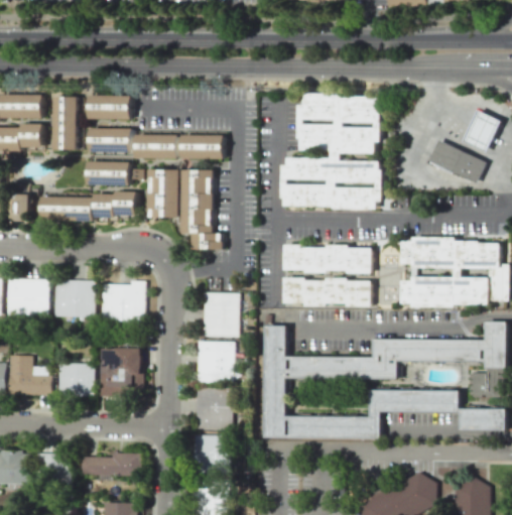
[(90,91),(132,91),(131,116),(90,115),(90,91)]
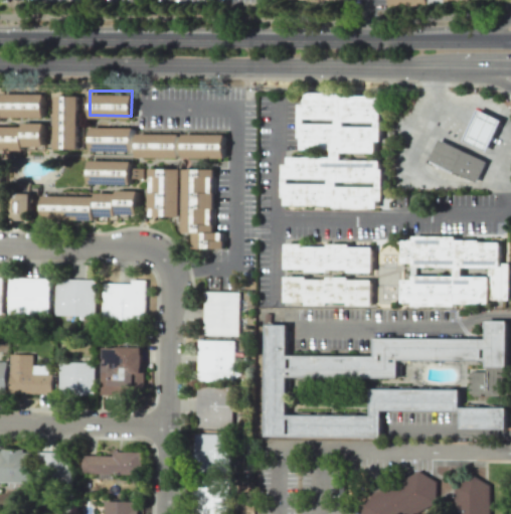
[(77,92),(77,147),(53,147),(53,92),(77,92)]
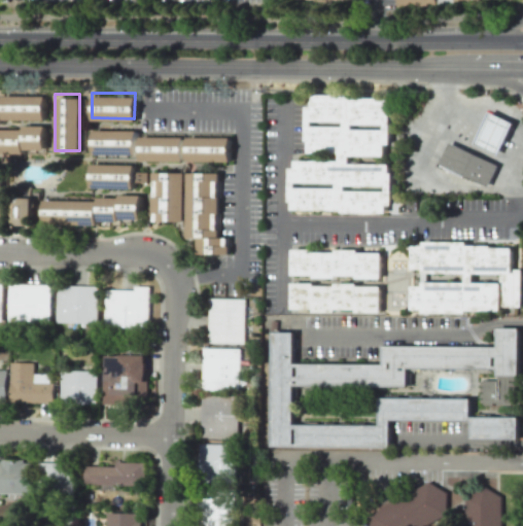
[(0,96),(41,96),(41,119),(0,119),(0,96)]
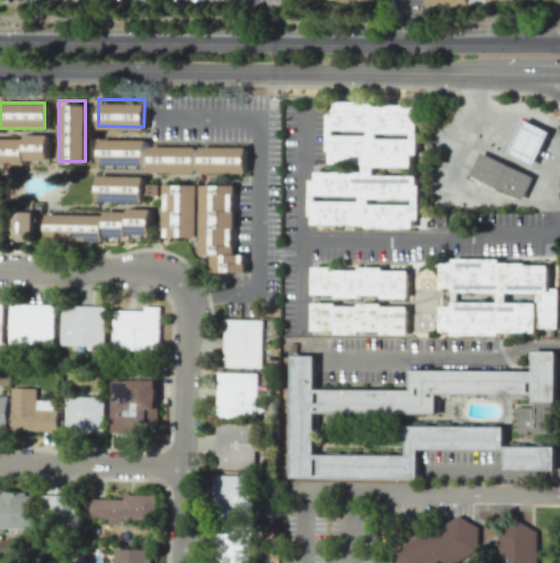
[(310,225),(310,217),(307,216),(307,182),(313,182),(312,172),(361,173),(361,164),(327,164),(327,151),(324,151),(325,115),(330,116),(331,103),(368,103),(368,105),(411,106),(411,118),(415,118),(415,155),(409,155),(408,168),(372,168),(372,175),(415,176),(415,185),(418,185),(418,219),(411,220),(411,228),(363,229),(363,225),(310,225)]
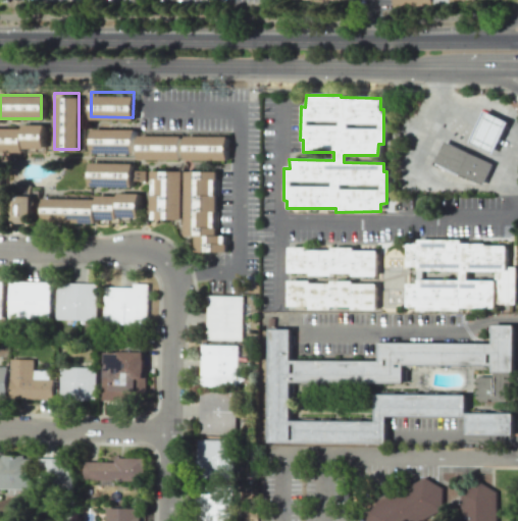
[(505,122),(480,112),(466,144),(491,154),(505,122)]
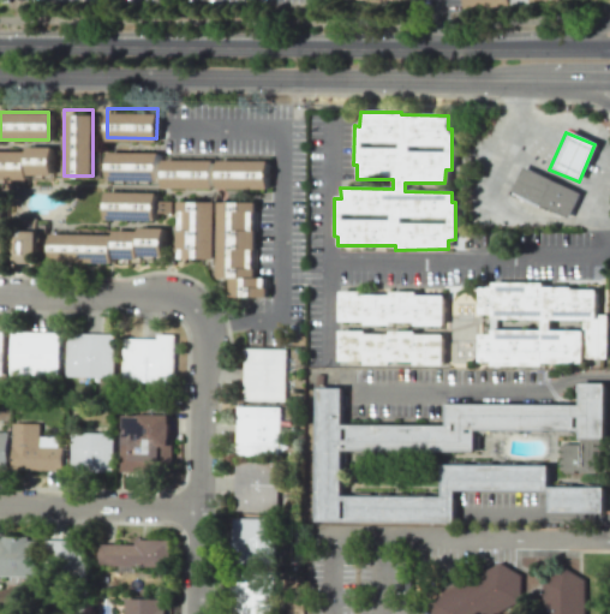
[(107,151),(156,151),(156,182),(106,180),(107,151)]
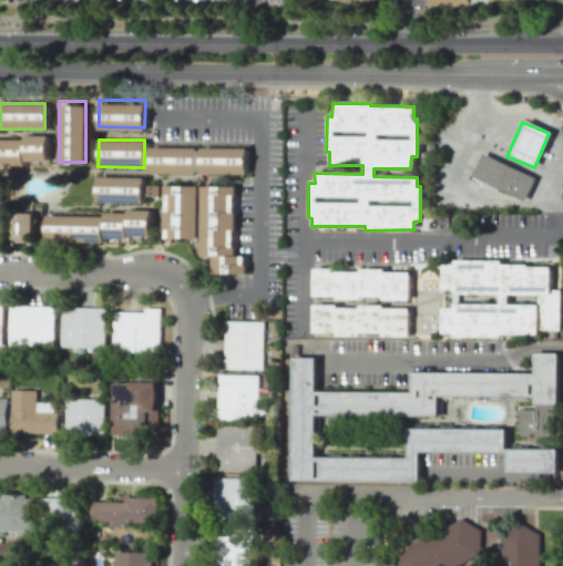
[(0,141),(45,141),(45,165),(0,165),(0,141)]
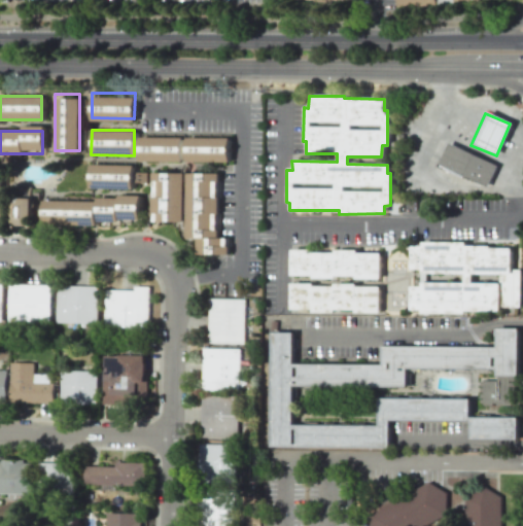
[(139,136),(181,136),(181,162),(138,161),(139,136)]
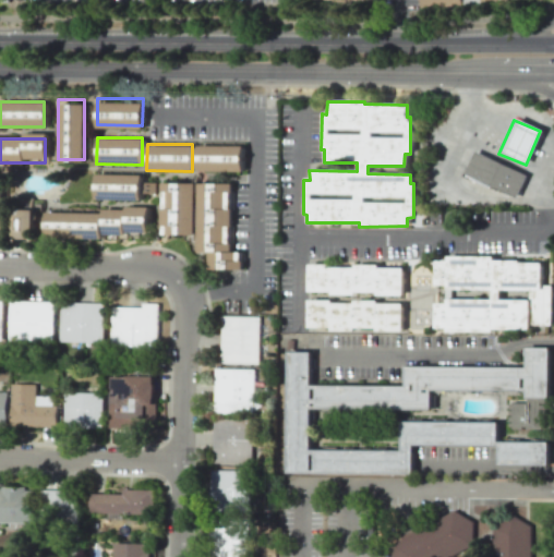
[(196,144),(241,145),(241,171),(195,170),(196,144)]
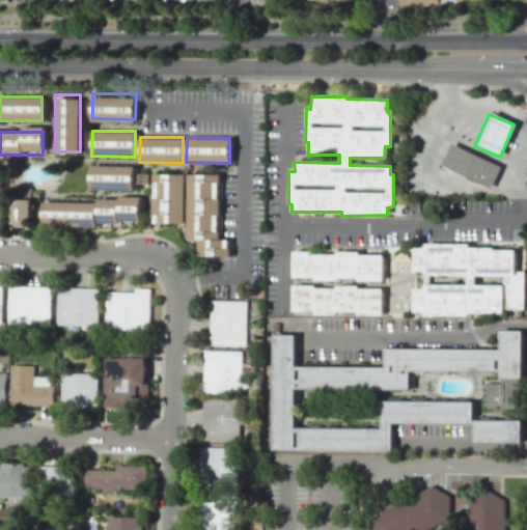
[(438,166),(448,145),(498,169),(488,190),(438,166)]
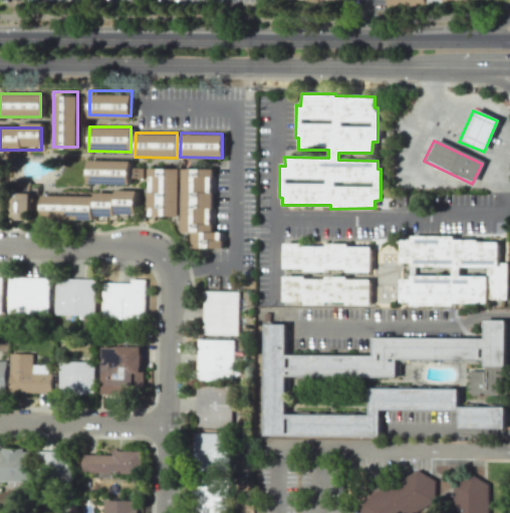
[(86,158),(129,159),(128,183),(86,182),(86,158)]
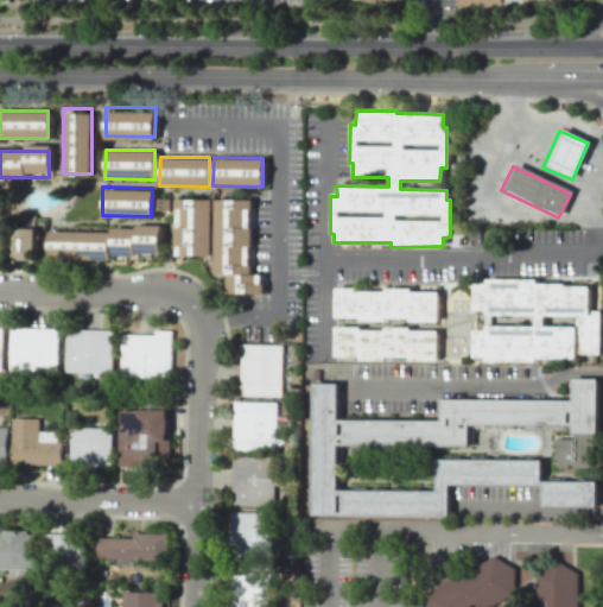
[(172,196),(210,196),(210,259),(172,258),(172,196)]
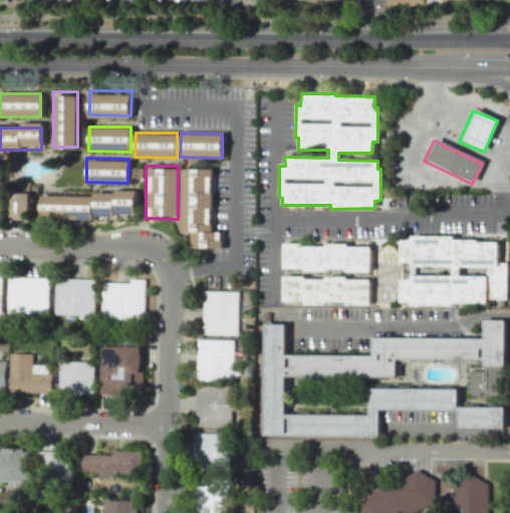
[(183,166),(210,166),(210,221),(183,221),(183,166)]
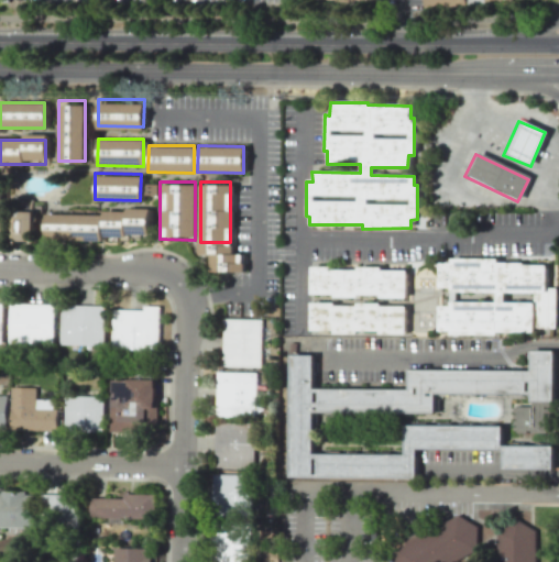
[(13,208),(33,208),(33,235),(13,235),(13,208)]
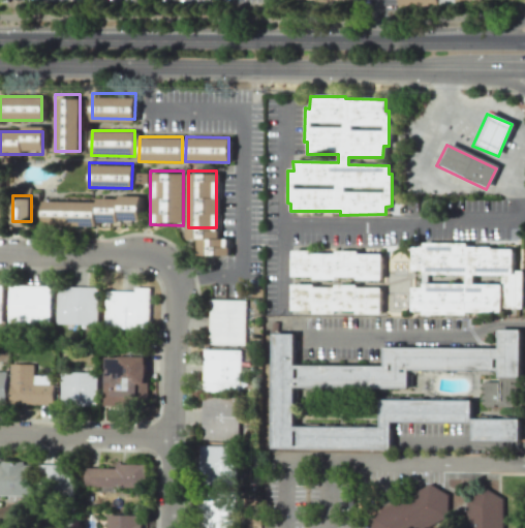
[(137,196),(137,225),(40,225),(40,196),(137,196)]
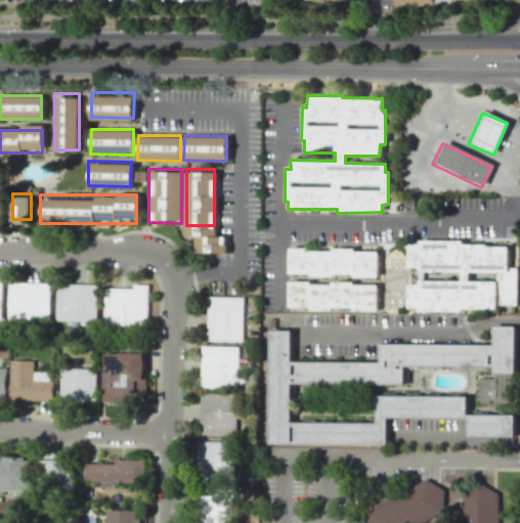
[(407,240),(513,240),(513,310),(407,309),(407,240)]
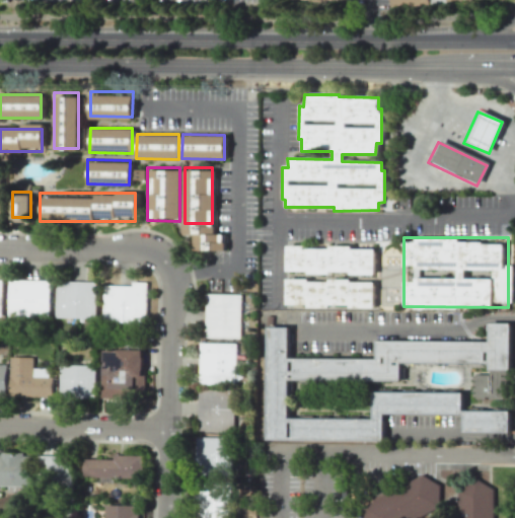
[(285,246),(306,246),(306,249),(327,249),(327,246),(351,246),(351,249),(372,249),(371,275),(349,275),(349,272),(327,271),(327,274),(306,274),(305,272),(285,271),(285,246)]
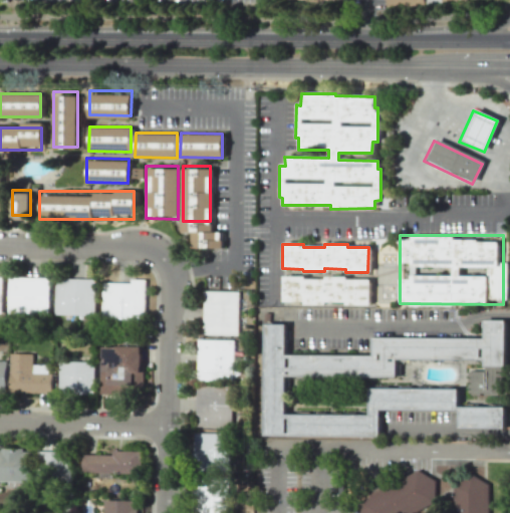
[(281,276),(304,276),(304,279),(323,279),(323,277),(346,277),(345,280),(367,279),(367,303),(344,303),(344,301),(323,301),(323,304),(301,303),(301,301),(281,300),(281,276)]
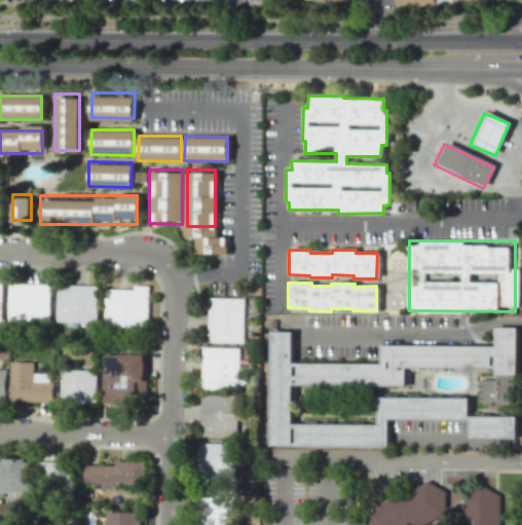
[(6,284),(47,284),(47,319),(6,317),(6,284)]
